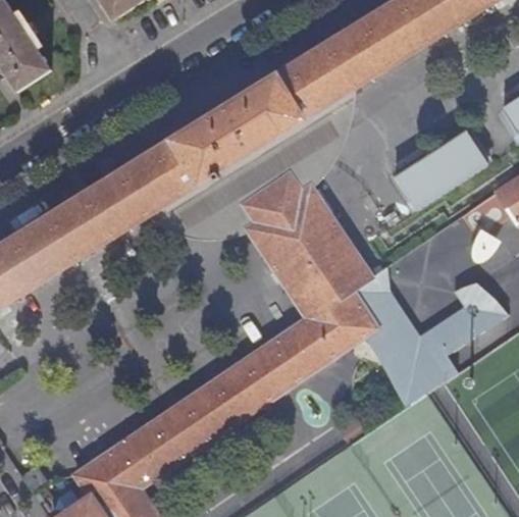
[(0,68),(12,87),(46,64),(26,33),(31,30),(22,17),(17,20),(3,0),(0,0),(0,68)]
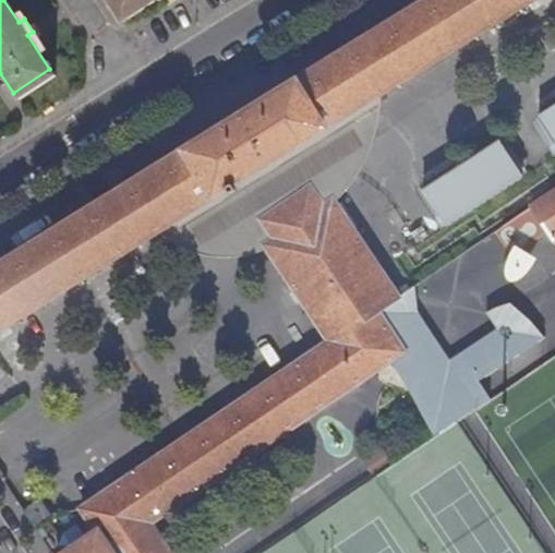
[(180,146),(0,256),(0,322),(155,227),(376,89),(520,0),(415,0),(293,76),(292,75),(179,144),(180,146)]
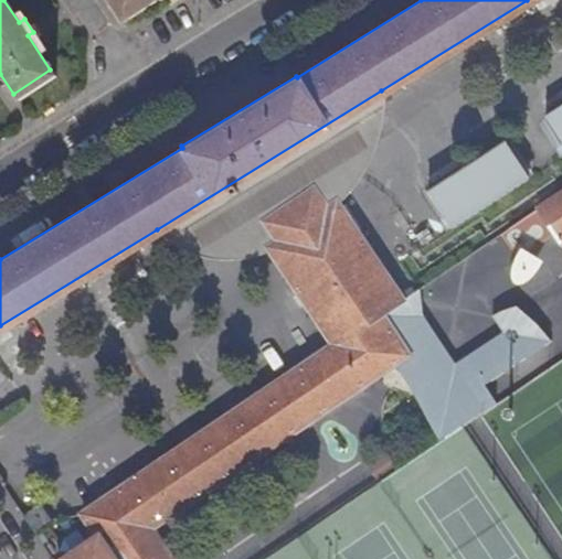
[(106,0),(117,15),(140,0),(106,0)]
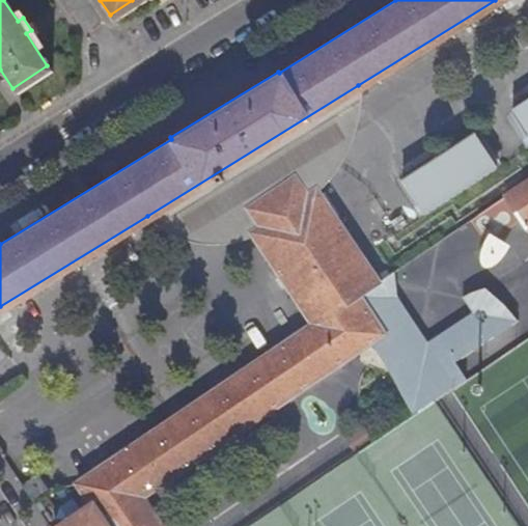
[(358,85),(147,216),(147,217),(162,225),(173,230),(203,238),(232,239),(245,237),(251,232),(249,229),(257,223),(246,205),(292,174),(304,192),(313,186),(314,188),(322,183),(335,164),(346,139),(355,115),(358,85)]
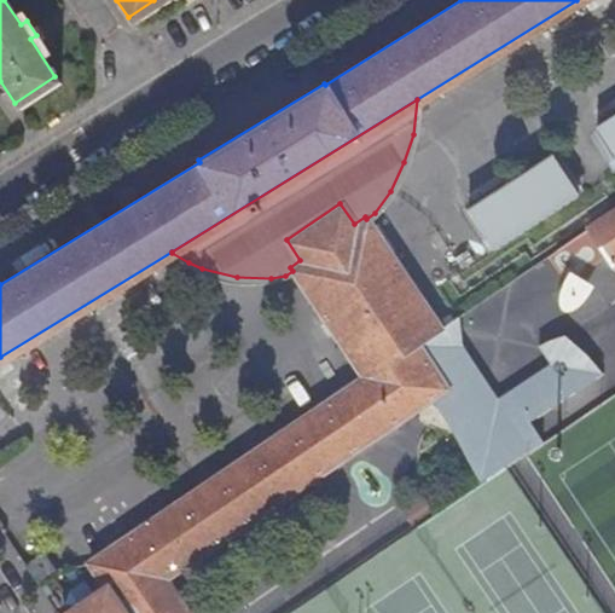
[(614,108),(593,123),(614,156),(614,108)]
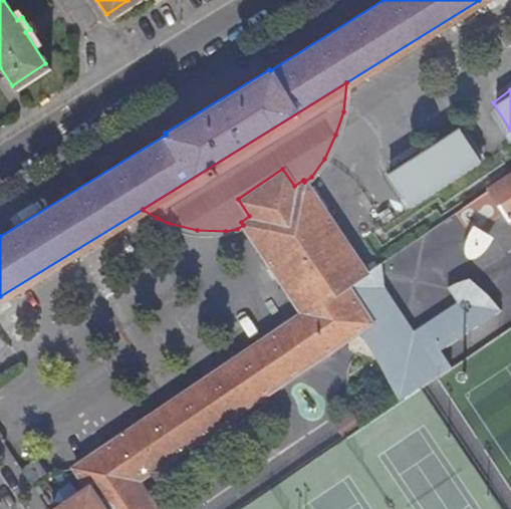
[(479,159),(457,125),(386,172),(408,204),(479,159)]
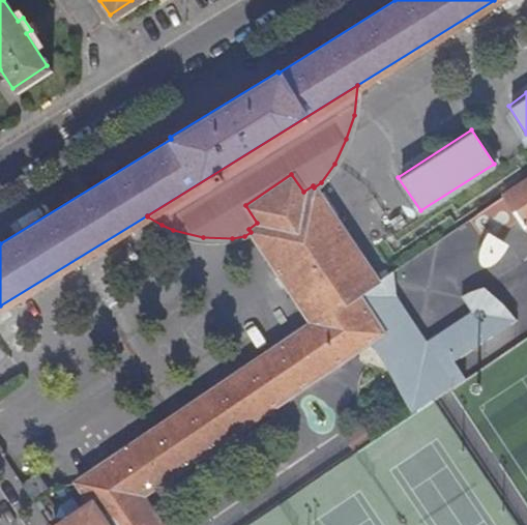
[(89,501),(50,524),(162,524),(139,492),(367,338),(371,344),(376,342),(388,361),(386,362),(408,413),(431,399),(448,386),(464,375),(452,356),(515,315),(501,299),(481,283),(458,293),(467,309),(422,339),(389,288),(389,267),(375,276),(314,187),(313,185),(303,192),(291,174),(245,205),(257,223),(249,229),(251,232),(310,320),(75,479),(89,501)]
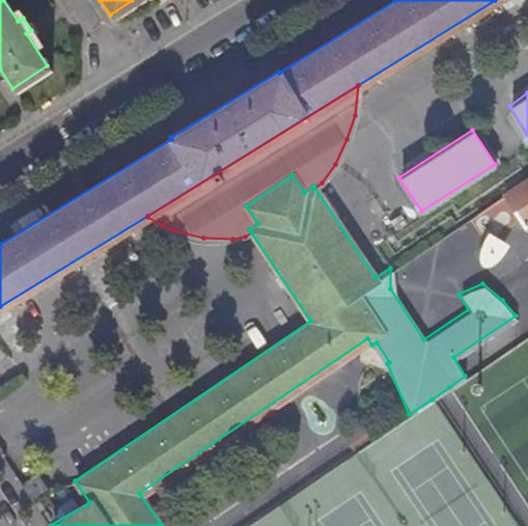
[(527,219),(527,174),(500,193),(521,224),(527,219)]
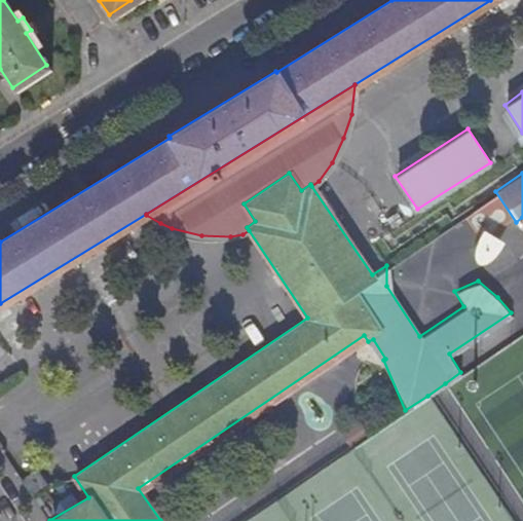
[(35,466),(20,477),(29,490),(44,480),(35,466)]
